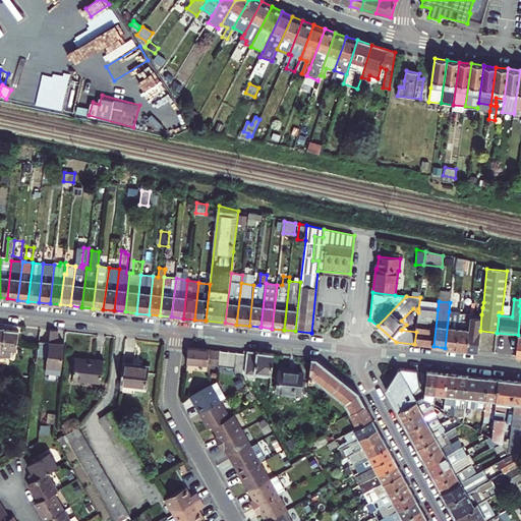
[(466,313),(460,313),(456,349),(466,350),(471,306),(471,302),(467,301),(466,313)]
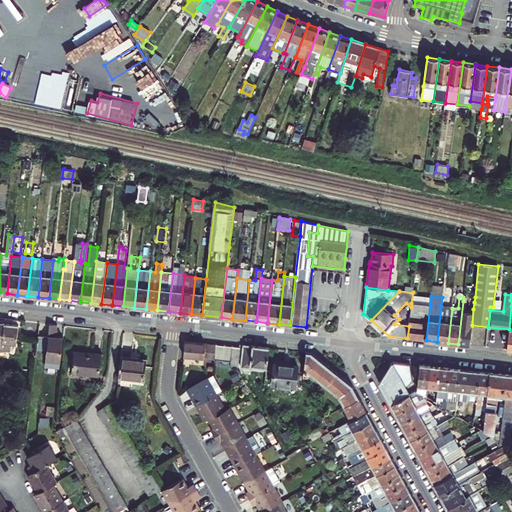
[(465,301),(463,301),(458,344),(469,345),(472,325),(473,309),(465,308),(465,301)]
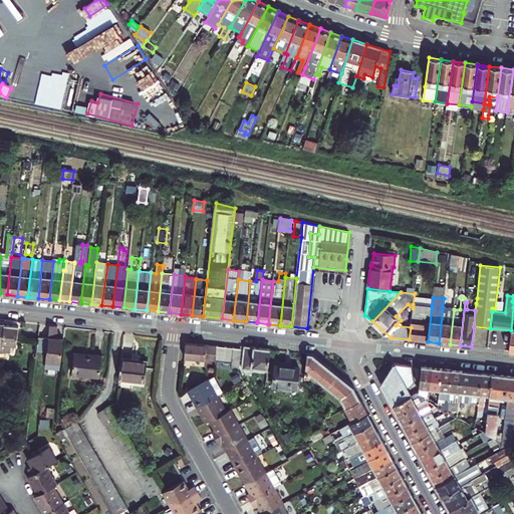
[(411,327),(413,308),(408,304),(396,316),(401,320),(396,325),(411,327)]
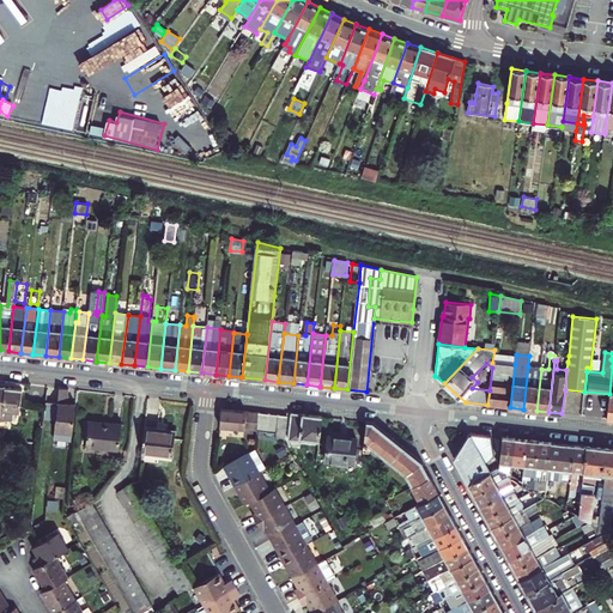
[(510,407),(515,364),(492,363),(492,368),(490,390),(487,405),(510,407)]
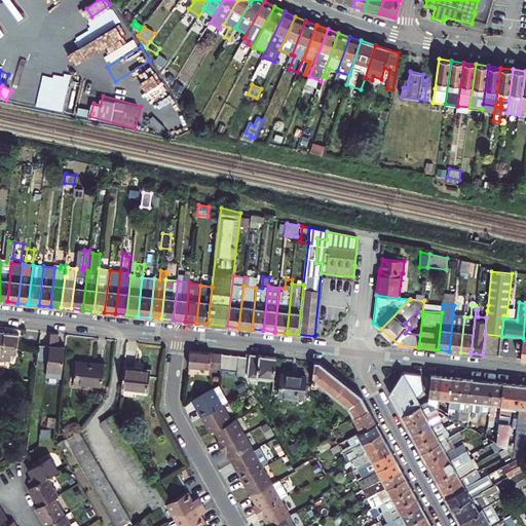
[(464,316),(453,314),(449,351),(460,352),(464,316)]
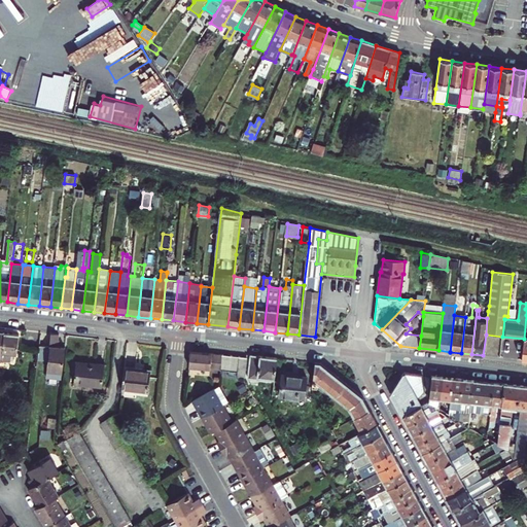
[(20,335),(0,331),(0,360),(10,361),(11,353),(18,354),(20,335)]
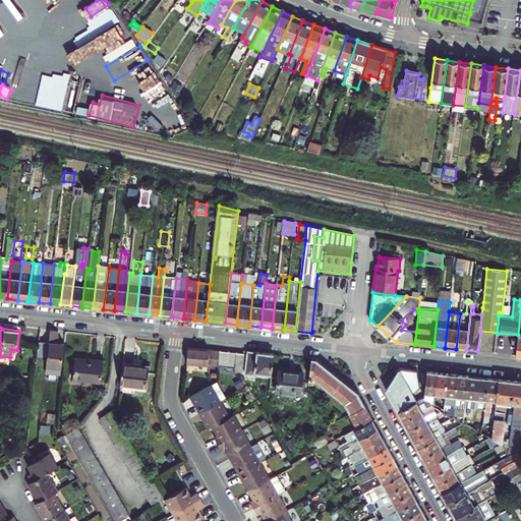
[(62,369),(64,344),(57,343),(58,331),(52,330),(50,342),(49,357),(47,367),(62,369)]
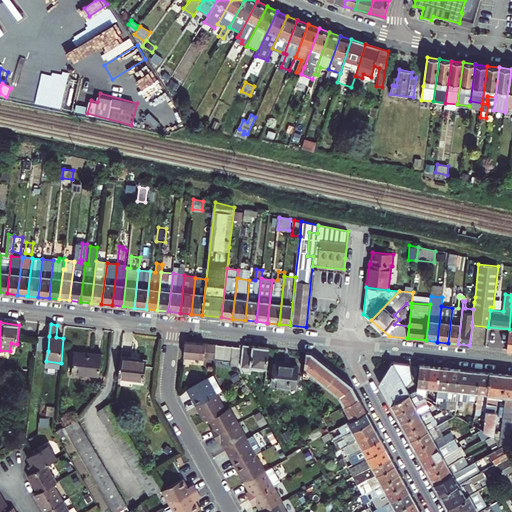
[(37,349),(48,351),(49,336),(38,335),(37,349)]
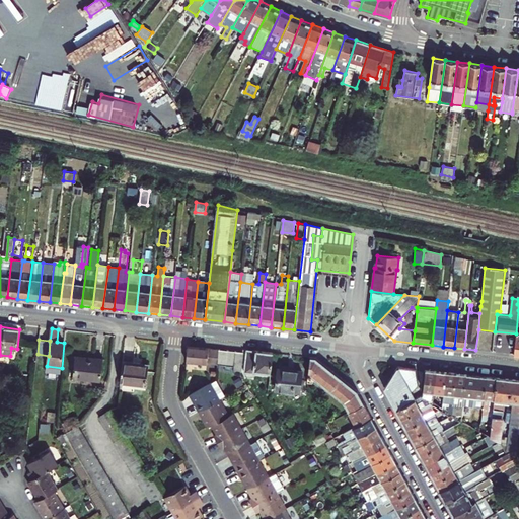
[(187,361),(217,365),(218,364),(219,350),(188,347),(187,361)]
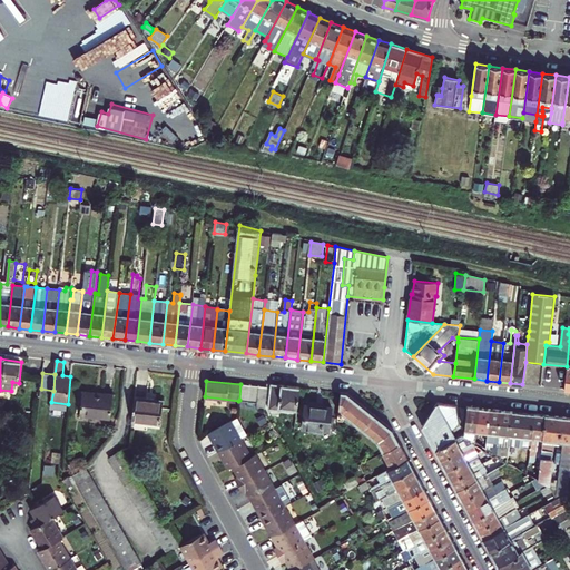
[(241,384),(239,400),(257,402),(259,385),(241,384)]
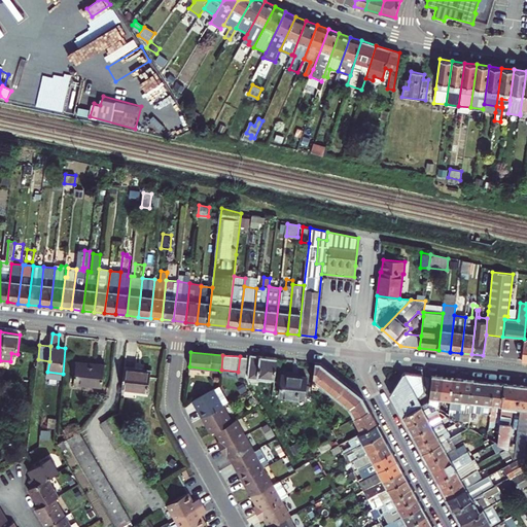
[(277,358),(250,355),(248,379),(257,380),(257,377),(275,379),(277,358)]
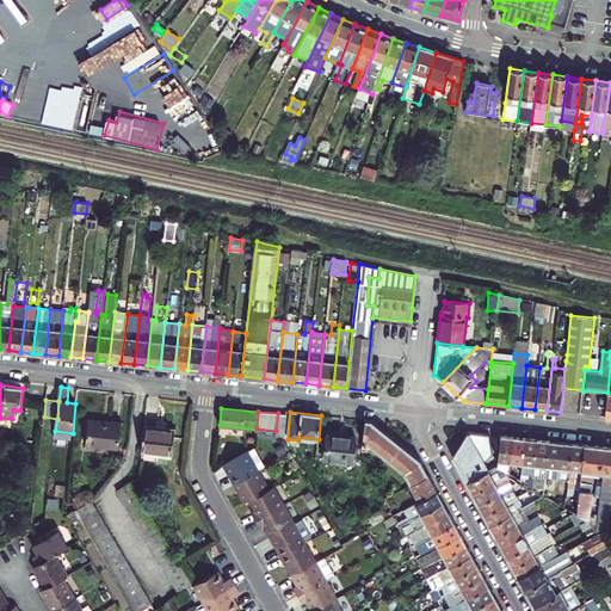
[(288,414),(278,413),(276,431),(276,437),(284,438),(288,414)]
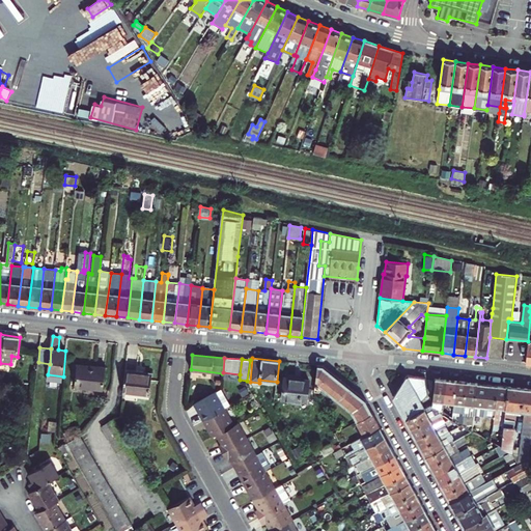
[(106,368),(77,365),(75,387),(103,390),(106,368)]
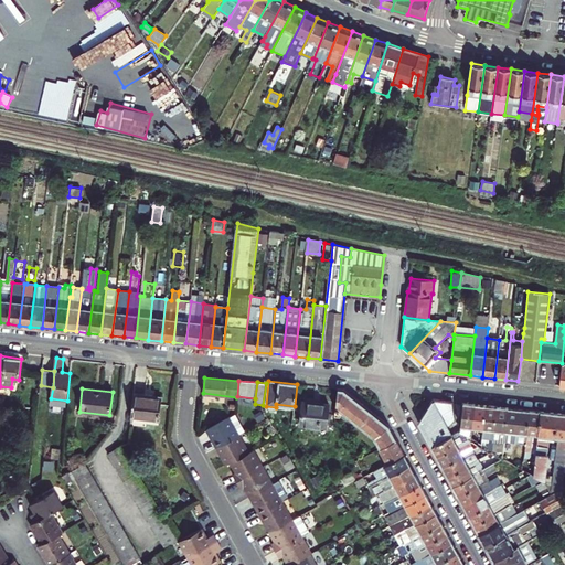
[(338,388),(334,416),(340,416),(340,411),(374,438),(380,448),(382,447),(396,439),(388,425),(343,388),(338,388)]
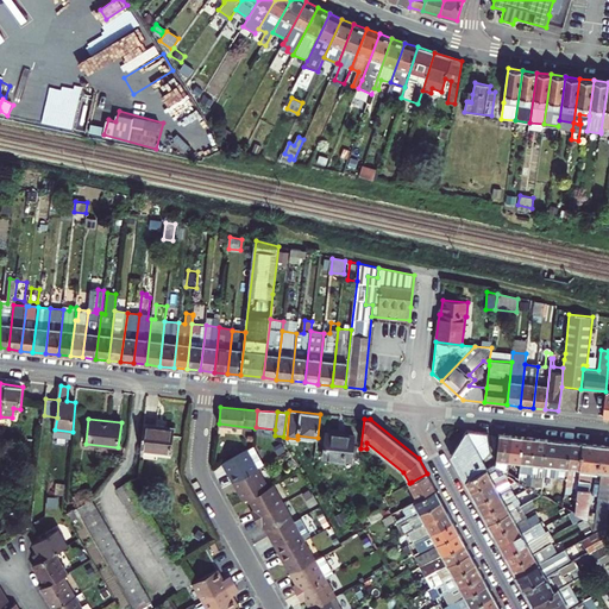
[(175,427),(144,424),(142,449),(173,452),(175,427)]
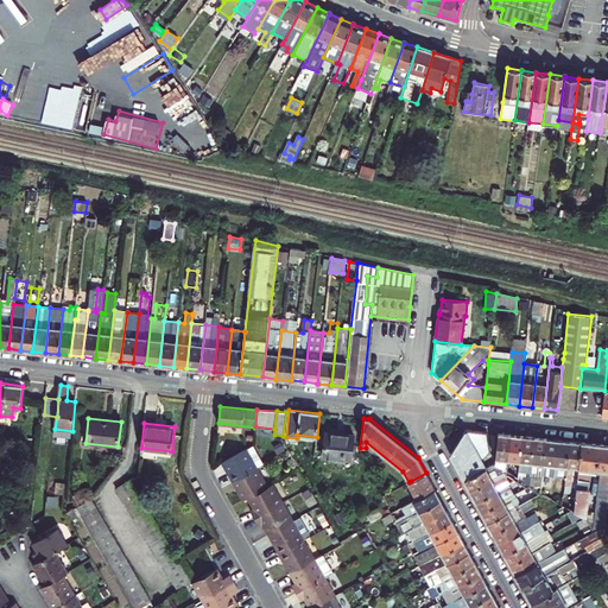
[(487,450),(487,432),(467,430),(450,455),(464,480),(487,468),(480,454),(487,450)]
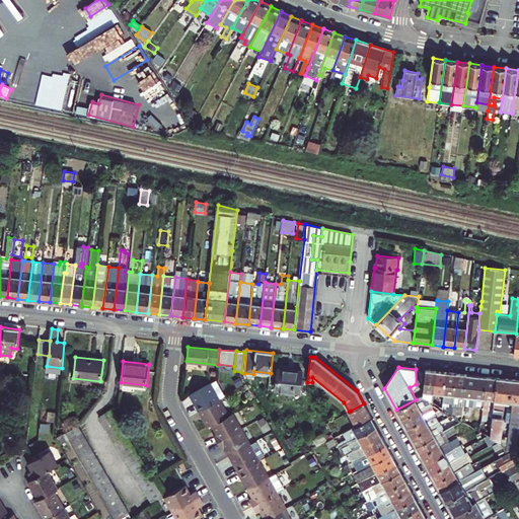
[(286,391),(288,370),(278,369),(277,387),(282,388),(282,390),(286,391)]
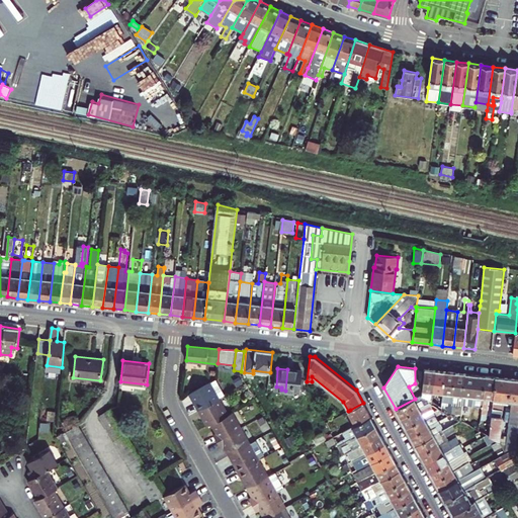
[(300,371),(287,369),(285,391),(290,392),(291,389),(298,389),(300,371)]
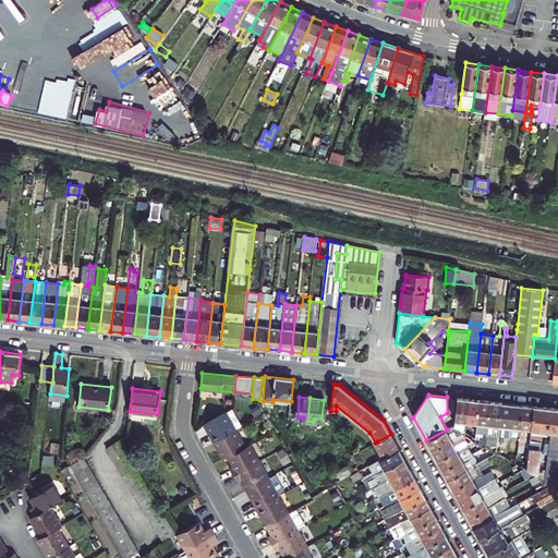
[(455,427),(465,433),(470,399),(458,398),(455,425),(455,427)]
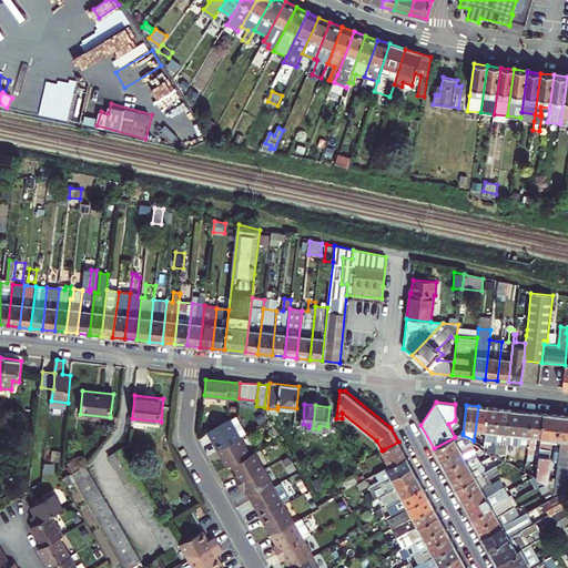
[(485,447),(486,440),(489,407),(478,406),(474,440),(478,443),(479,430),(483,430),(480,444),(485,447)]
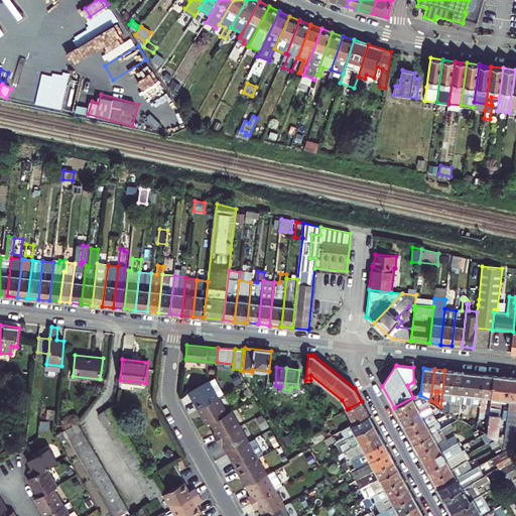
[(444,370),(441,400),(446,400),(445,410),(449,412),(449,410),(455,371),(444,370)]
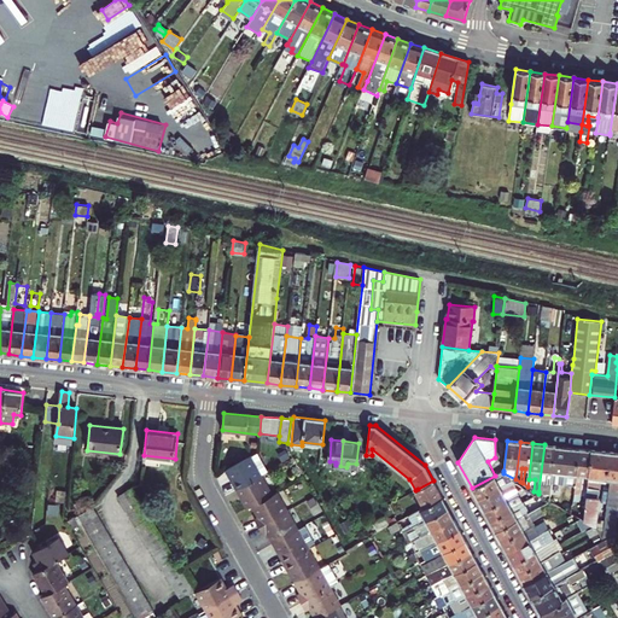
[(544,444),(538,491),(551,493),(552,482),(557,445),(544,444)]
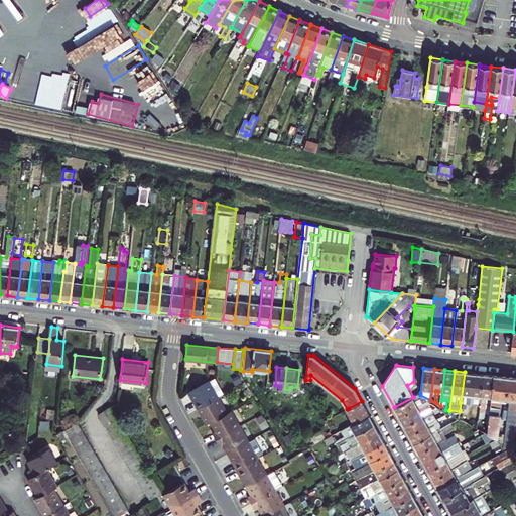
[(465,372),(461,402),(481,405),(484,374),(465,372)]
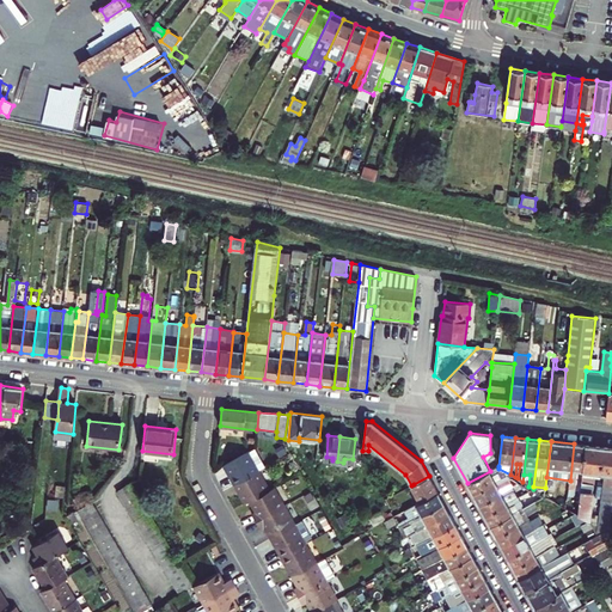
[(583,470),(586,445),(574,444),(570,481),(569,491),(575,493),(577,470),(583,470)]
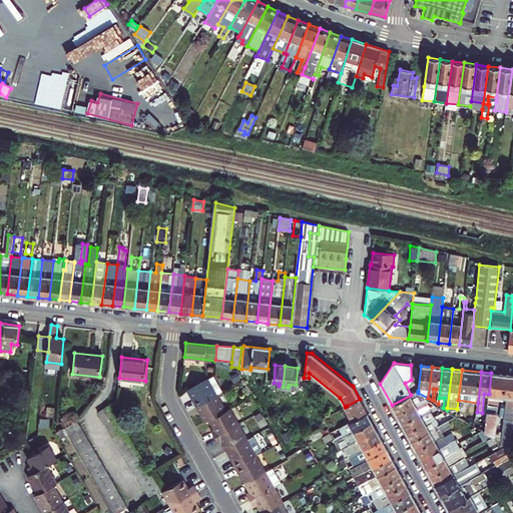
[(512,375),(491,373),(489,394),(504,396),(507,396),(512,397),(512,375)]
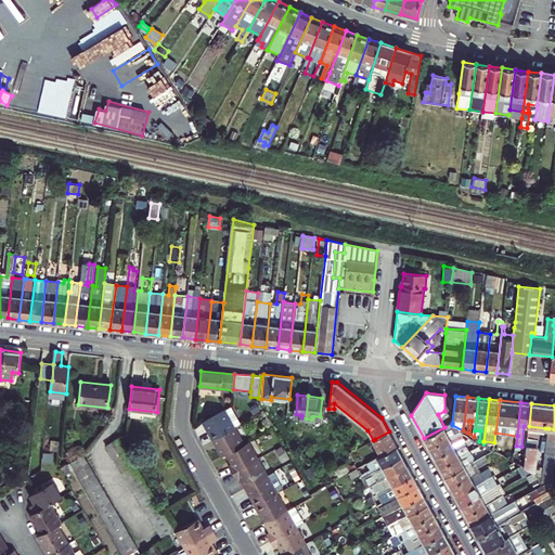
[(204,422),(214,439),(234,427),(241,424),(231,407),(204,422)]
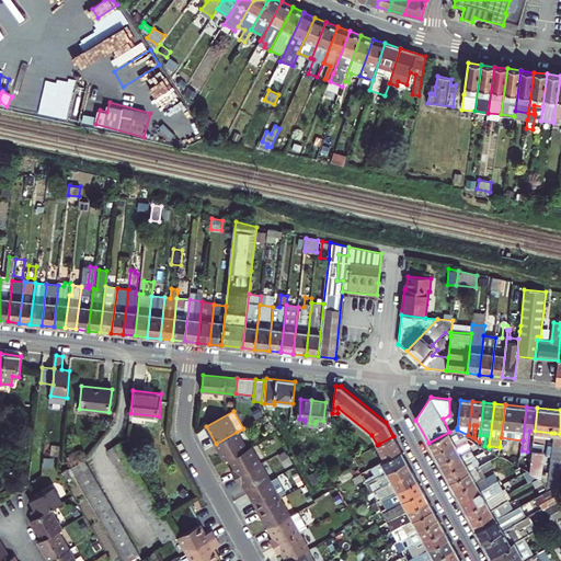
[(434,453),(468,435),(457,430),(457,427),(449,432),(428,443),(434,453)]
